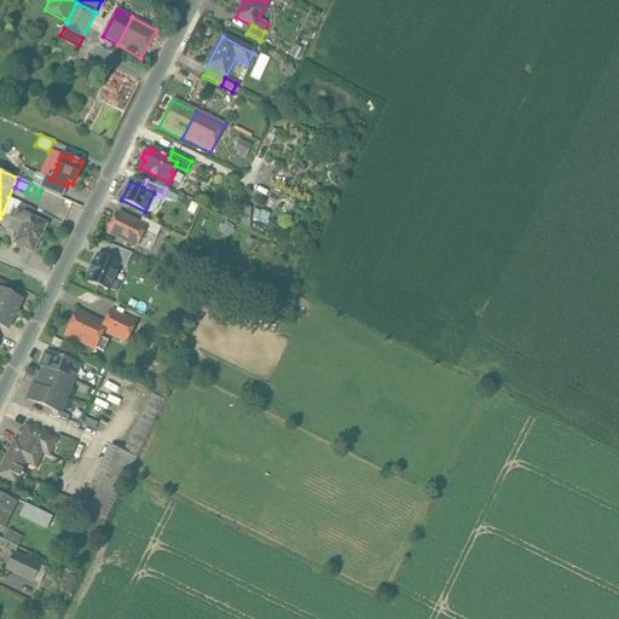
[(3,213),(15,219),(18,210),(22,204),(9,197),(3,213)]
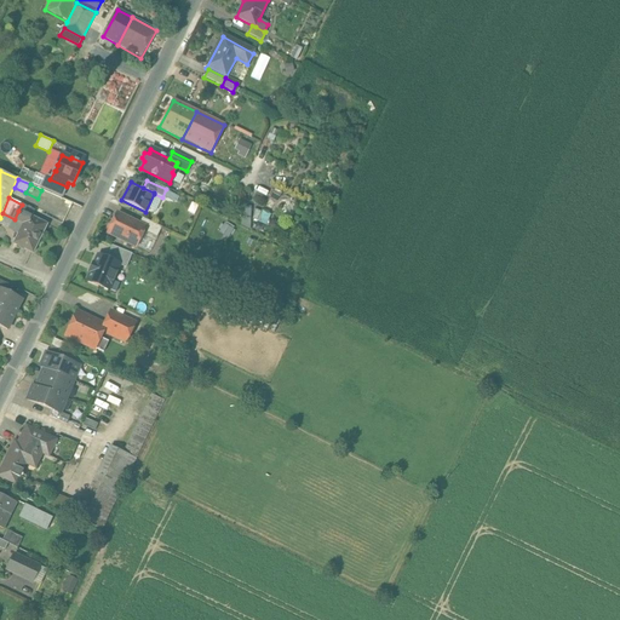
[(35,211),(22,205),(18,211),(32,217),(35,211)]
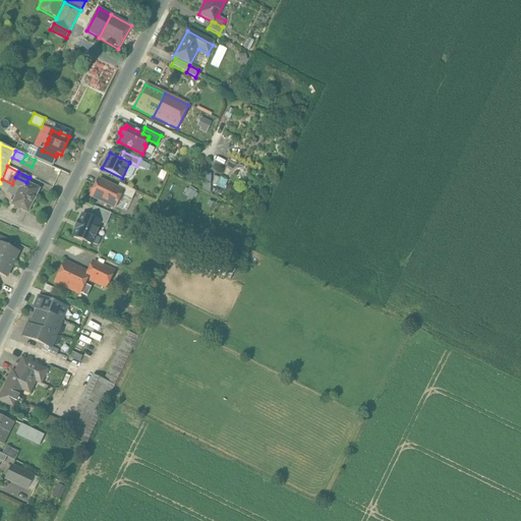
[(224,188),(228,180),(216,175),(213,184),(224,188)]
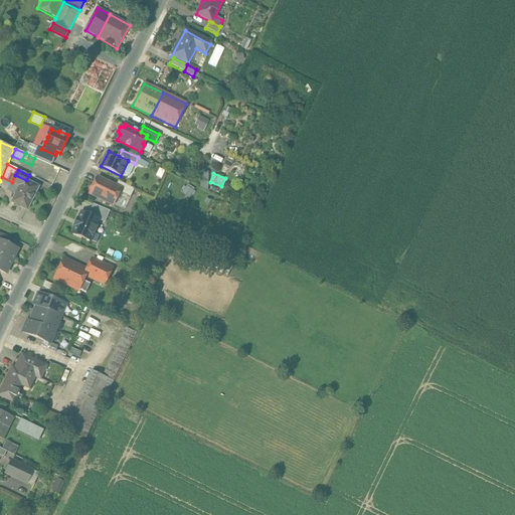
[(15,175),(12,182),(14,183),(10,192),(16,194),(12,203),(27,210),(39,186),(26,180),(15,175)]
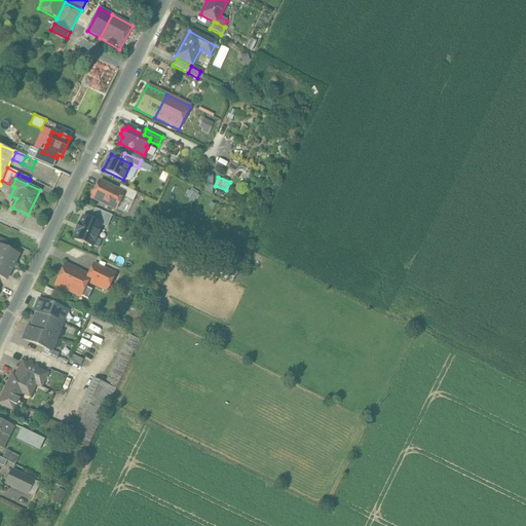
[(118,190),(100,181),(95,191),(92,191),(91,194),(92,196),(91,198),(115,210),(121,196),(123,193),(118,190)]
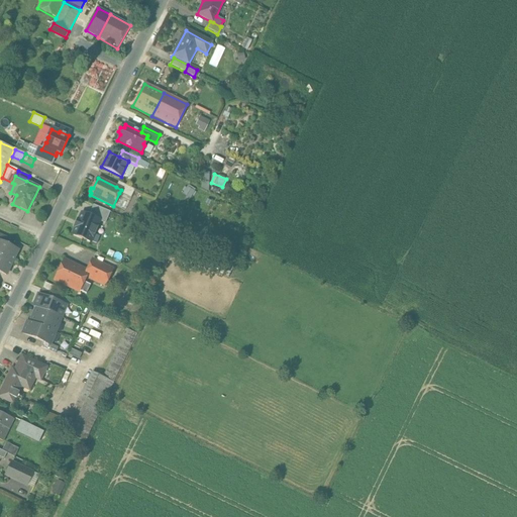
[(135,190),(118,182),(116,187),(121,190),(119,193),(130,199),(135,190)]
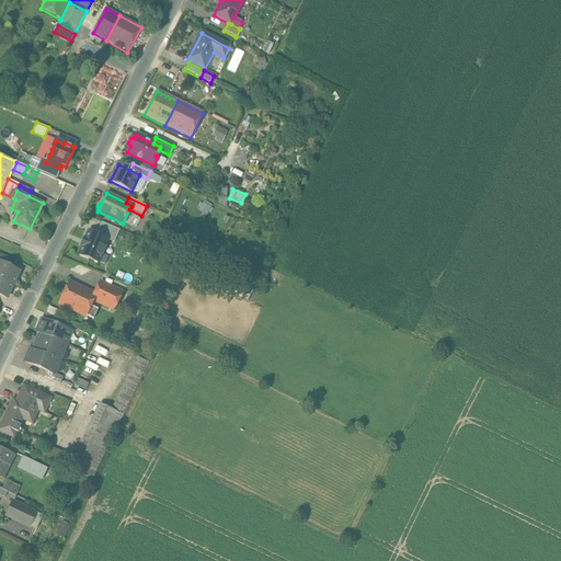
[(204,202),(198,209),(207,216),(213,208),(204,202)]
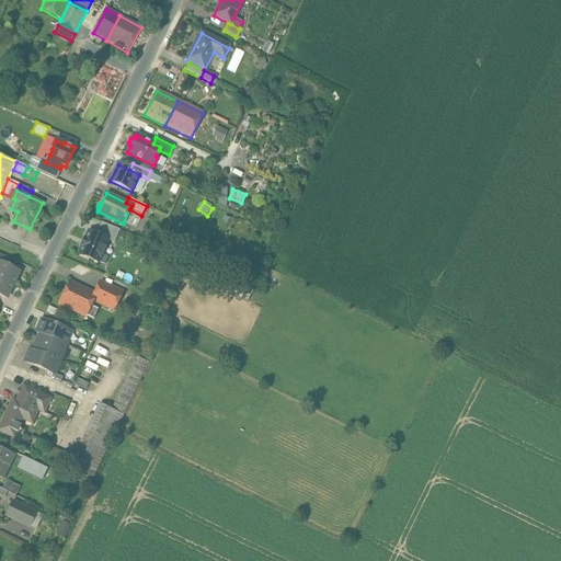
[(88,230),(77,255),(99,264),(109,241),(114,243),(119,230),(101,224),(96,233),(88,230)]
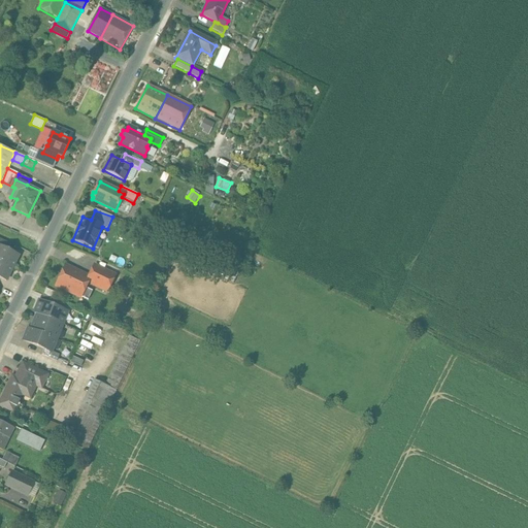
[(11,244),(0,238),(0,245),(8,251),(11,244)]
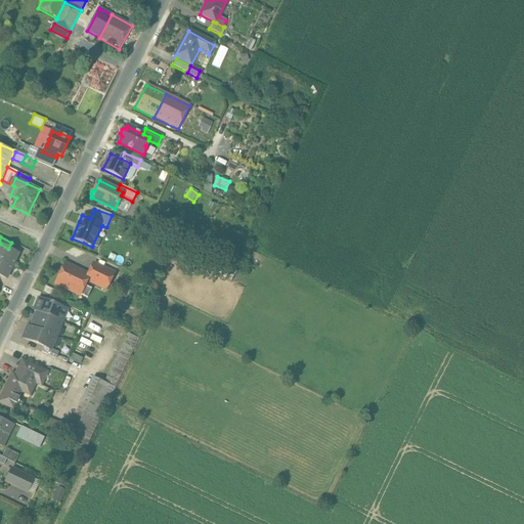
[(8,249),(0,244),(0,260),(12,266),(18,253),(8,249)]
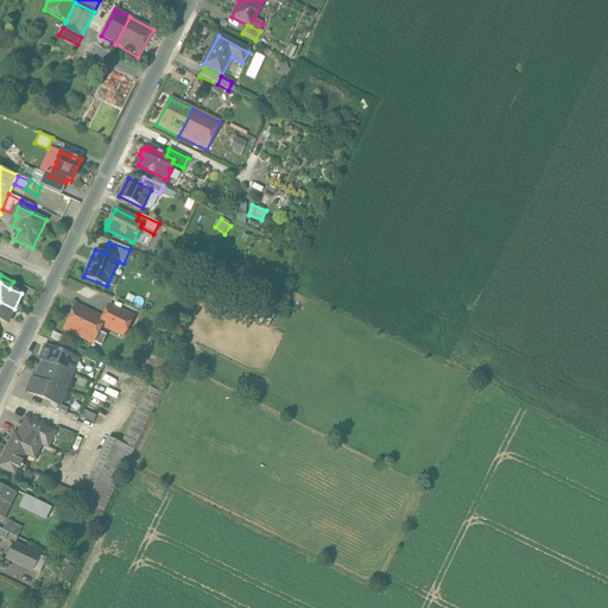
[(14,309),(0,302),(0,320),(7,324),(14,309)]
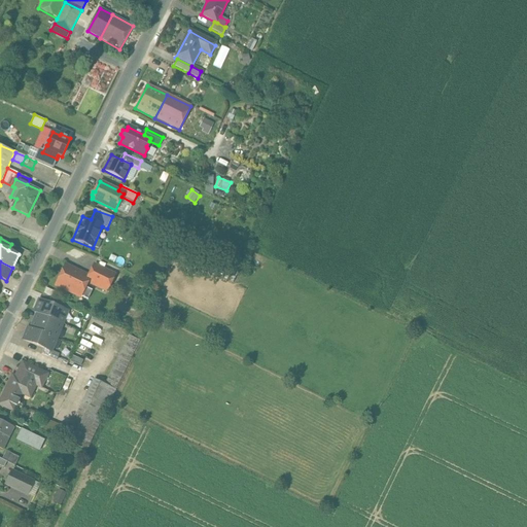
[(108,271),(95,265),(89,277),(90,277),(88,282),(100,288),(108,271)]
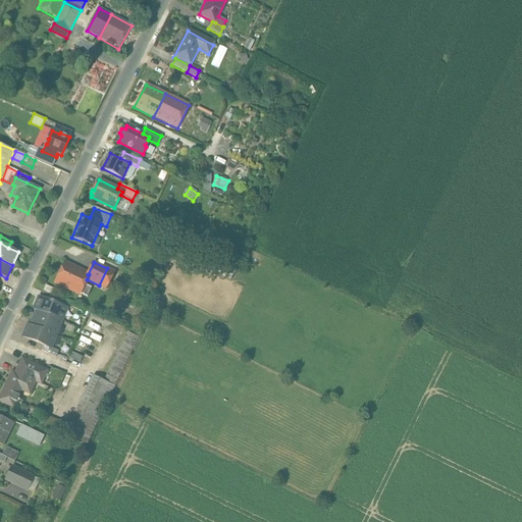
[(88,274),(65,263),(55,282),(65,288),(64,289),(69,291),(69,290),(80,295),(87,279),(89,274),(88,274)]
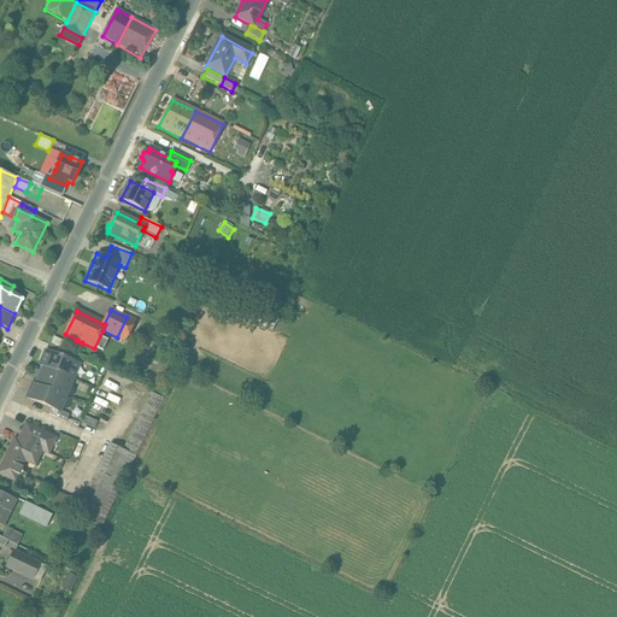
[(127,317),(117,338),(124,341),(134,321),(127,317)]
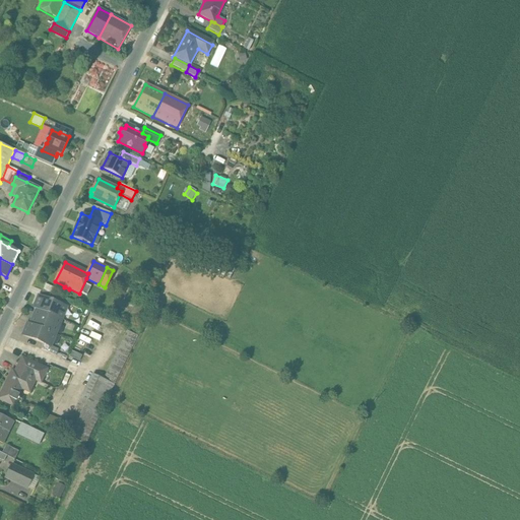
[(54,296),(43,291),(41,297),(52,302),(54,296)]
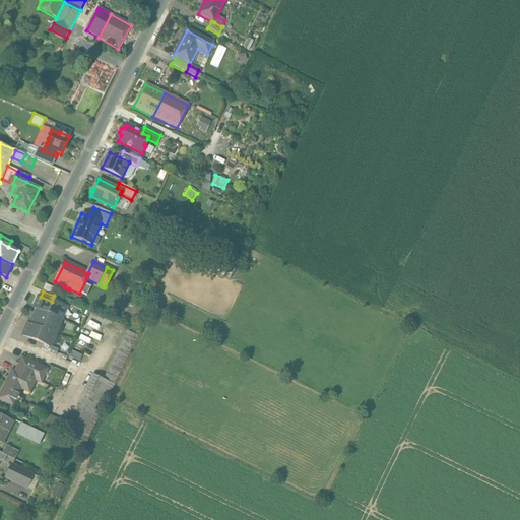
[(41,297),(40,297),(35,309),(37,310),(38,310),(61,319),(66,307),(52,302),(41,297)]
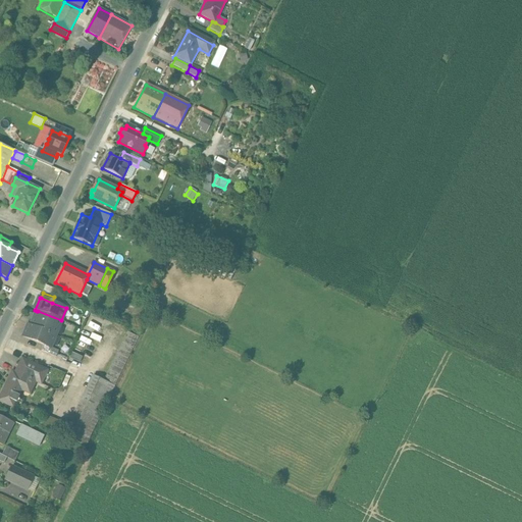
[(61,320),(38,311),(37,311),(32,326),(31,326),(54,335),(61,320)]
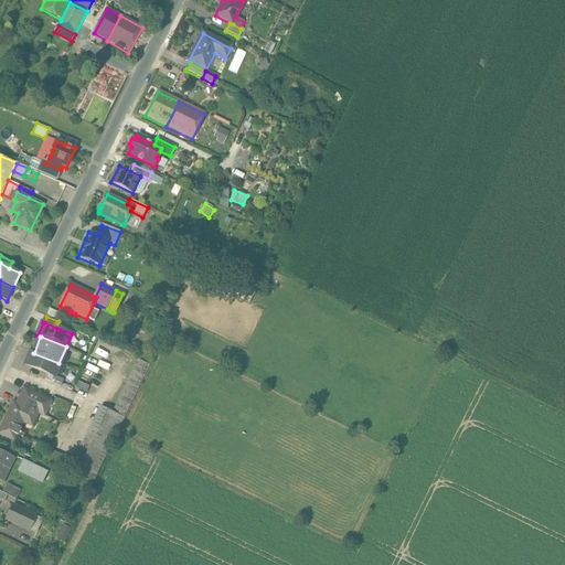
[(59,363),(33,353),(34,353),(31,351),(25,365),(48,374),(54,376),(59,363)]
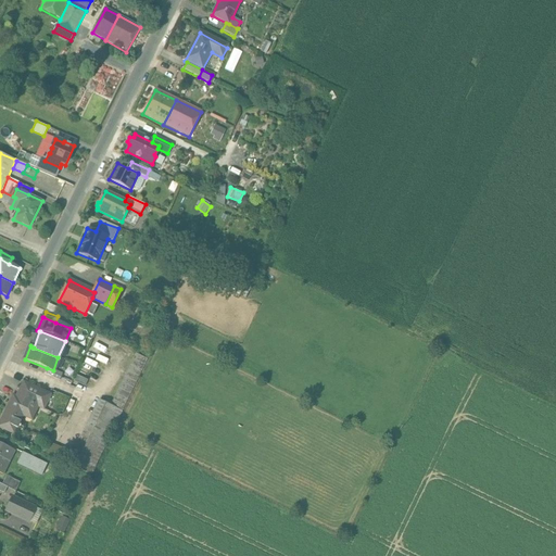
[(148,359),(136,354),(133,359),(144,365),(148,359)]
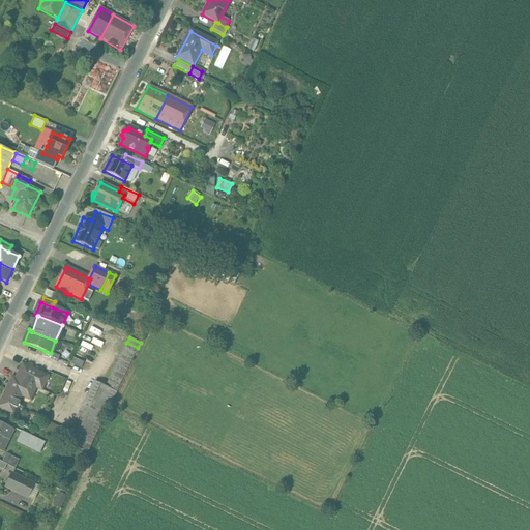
[(138,348),(126,343),(124,348),(136,354),(138,348)]
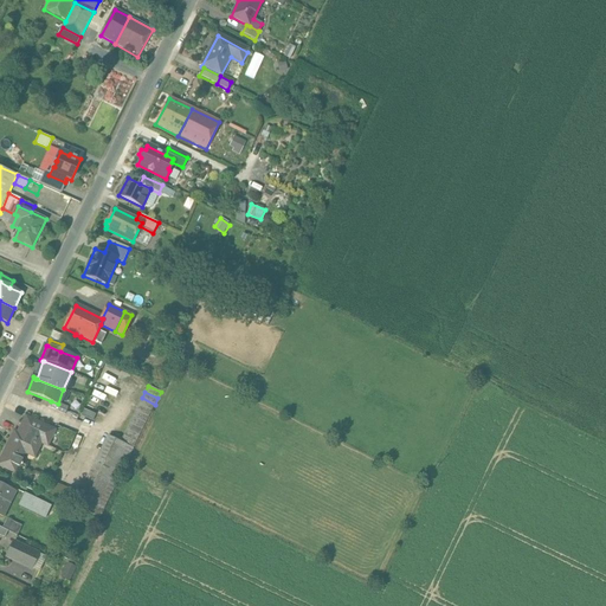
[(155,405),(142,398),(139,405),(152,411),(155,405)]
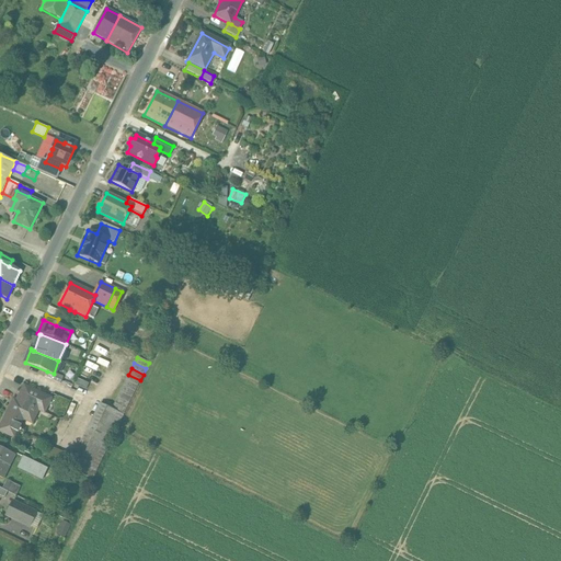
[(64,377),(54,374),(47,371),(44,377),(60,384),(64,377)]
